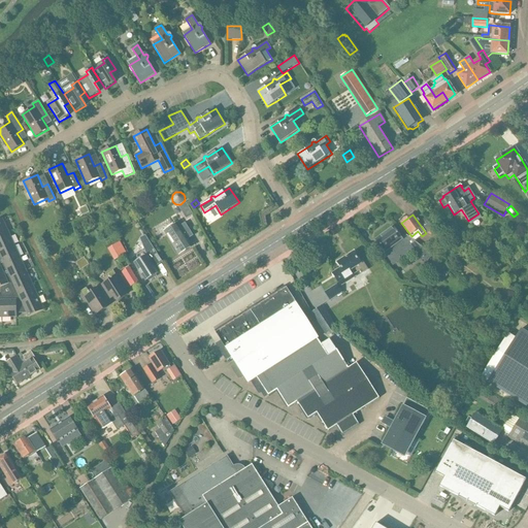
[(0,318),(17,318),(17,312),(26,312),(29,318),(44,310),(2,219),(0,220),(0,288),(1,288),(1,297),(0,296),(0,318)]
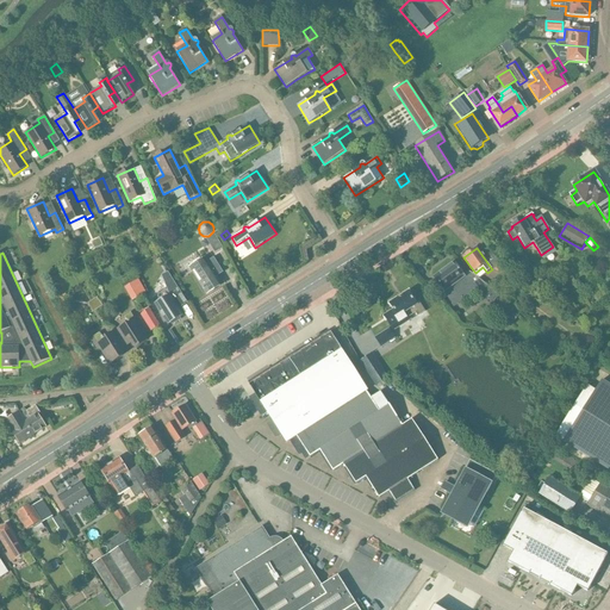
[(192,271),(206,294),(222,285),(216,277),(223,273),(213,259),(207,262),(207,261),(192,271)]
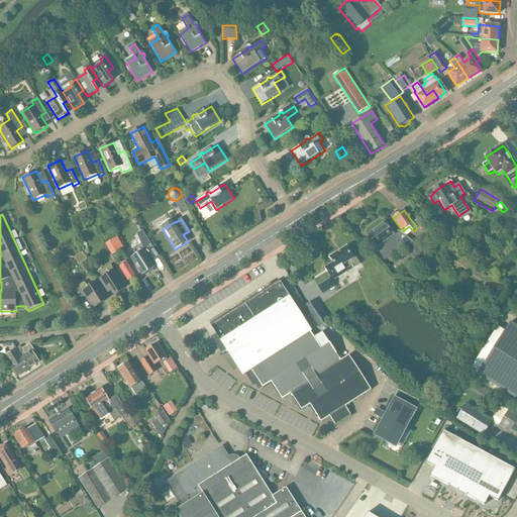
[(377,228),(368,235),(374,243),(377,248),(386,260),(395,252),(405,245),(406,248),(413,243),(414,242),(406,236),(400,232),(398,231),(396,232),(396,233),(394,234),(385,223),(377,228)]
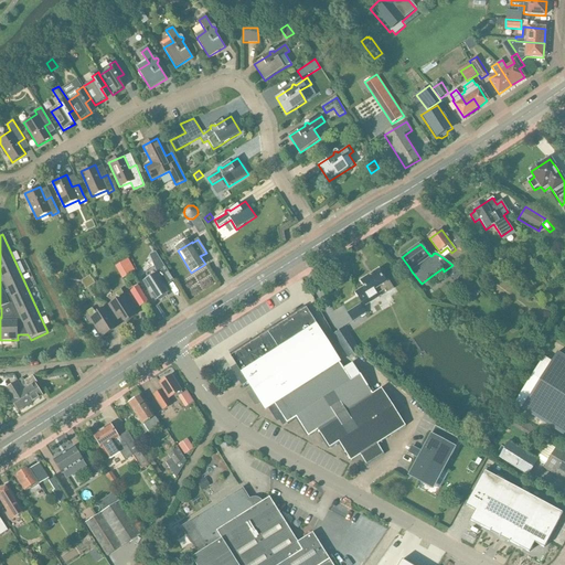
[(472,262),(477,255),(462,244),(458,251),(472,262)]
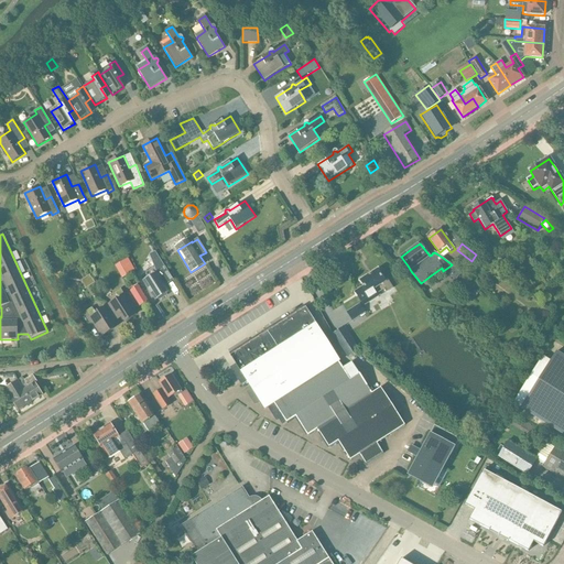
[(143,247),(132,251),(138,264),(149,259),(143,247)]
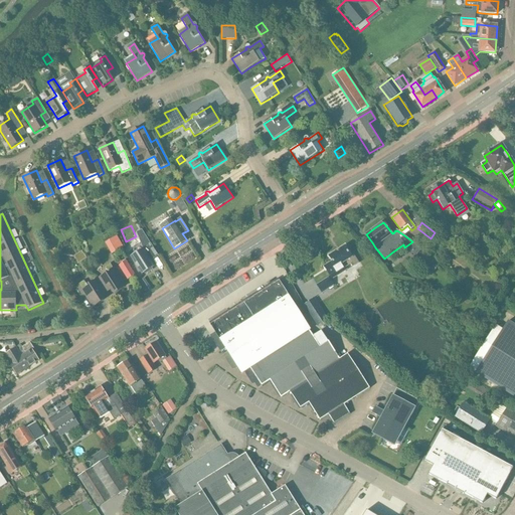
[(145,235),(139,238),(141,243),(148,240),(145,235)]
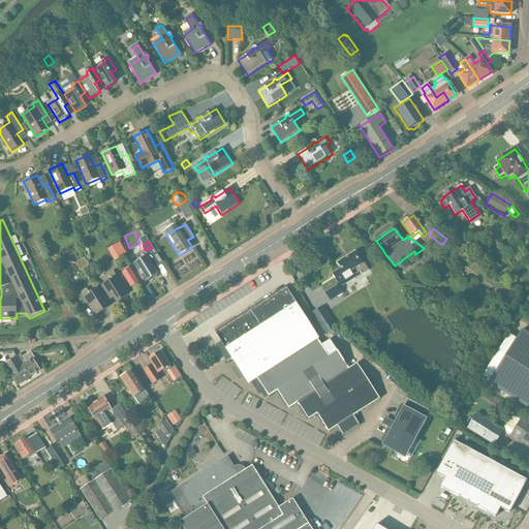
[(120,243),(107,249),(115,261),(126,254),(120,243)]
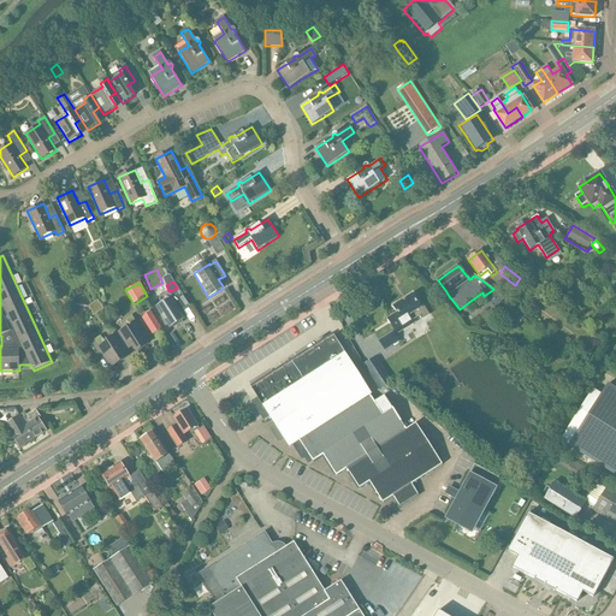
[(181,292),(158,307),(170,326),(172,325),(175,327),(182,323),(181,320),(183,319),(179,313),(177,309),(187,303),(181,292)]
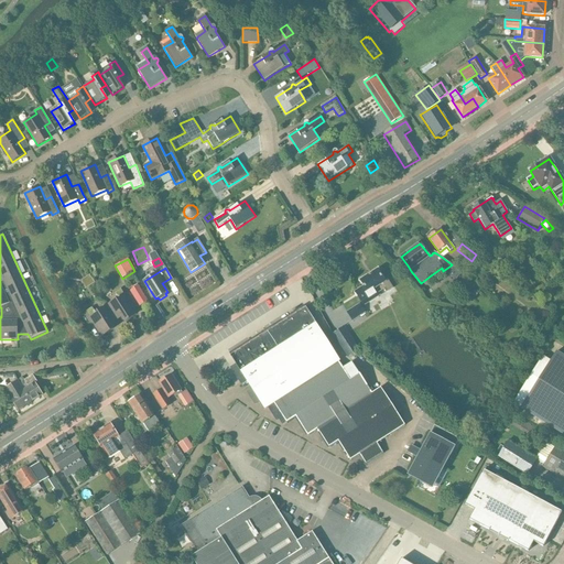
[(378,294),(384,290),(387,292),(392,289),(388,280),(386,282),(378,270),(360,281),(364,288),(355,293),(364,305),(379,295),(378,294)]
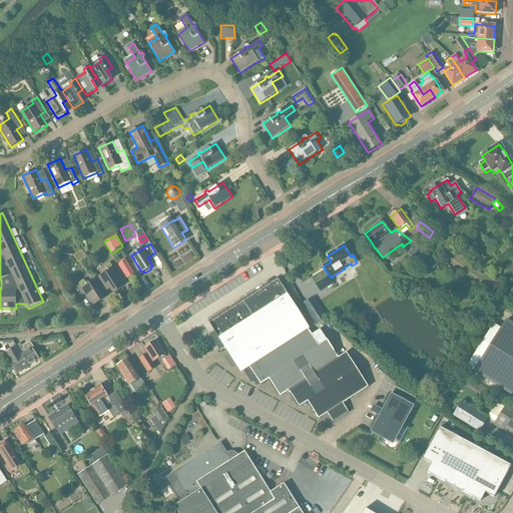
[(438,265),(422,251),(416,260),(432,273),(438,265)]
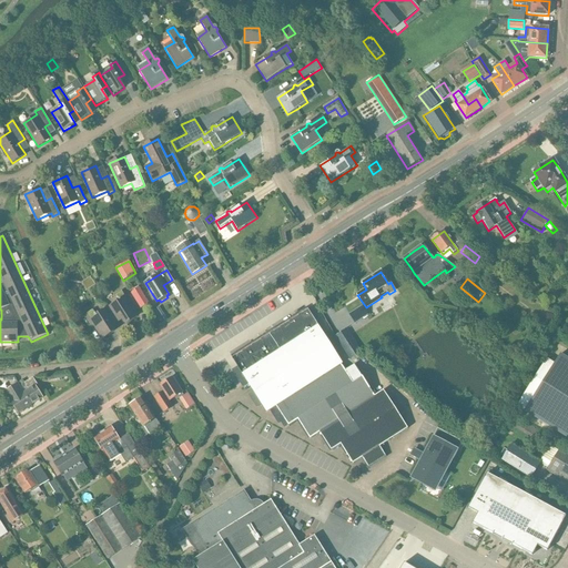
[(139,287),(130,293),(140,308),(149,303),(139,287)]
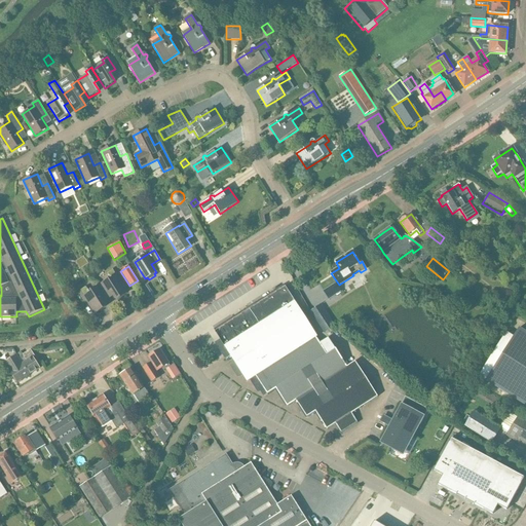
[(101,286),(109,299),(114,296),(116,300),(127,293),(119,280),(121,278),(115,269),(108,274),(111,279),(101,286)]
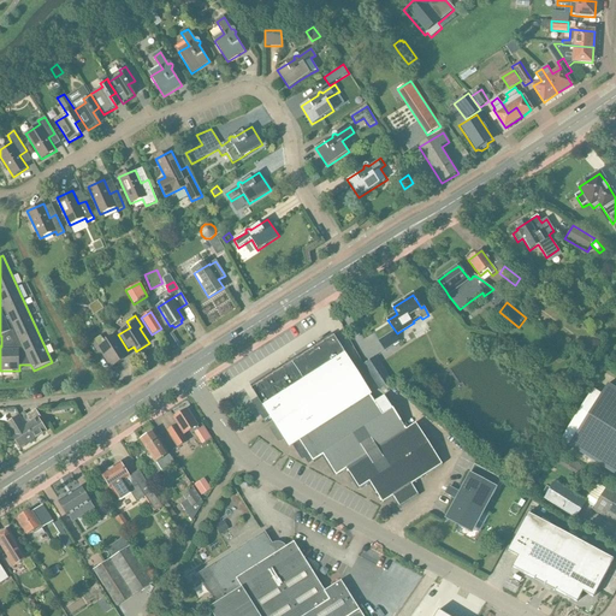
[(398,342),(394,333),(380,342),(386,350),(394,345),(395,348),(400,344),(398,342)]
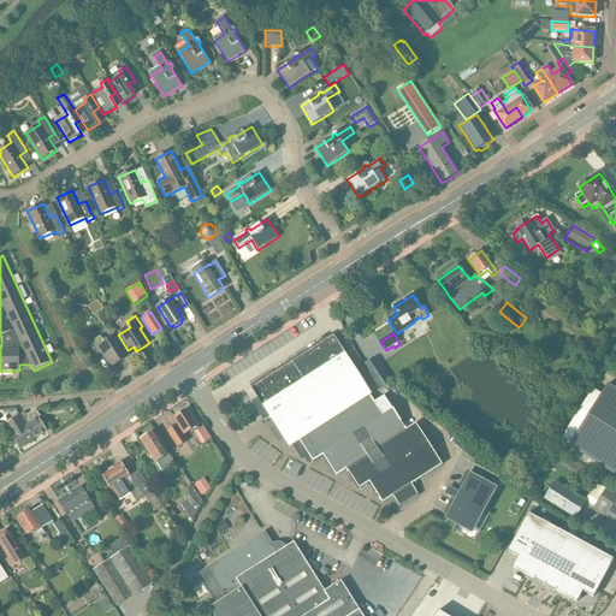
[(120,354),(128,350),(118,335),(105,343),(100,336),(92,342),(99,354),(101,353),(111,367),(124,359),(120,354)]
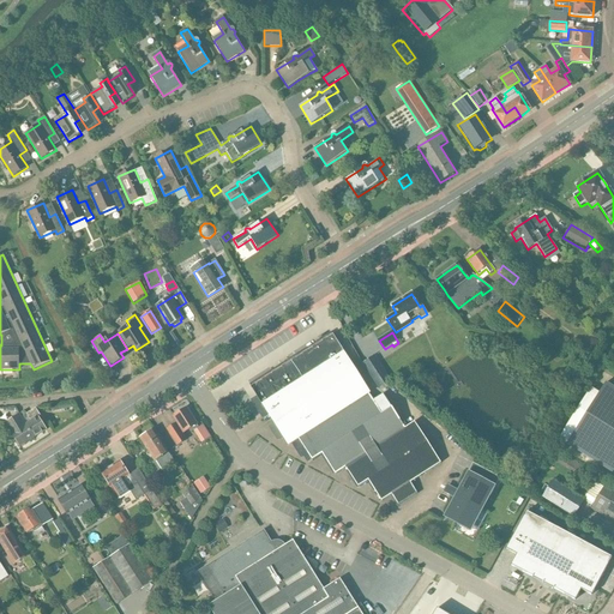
[(339,347),(338,344),(332,335),(331,335),(307,351),(344,409),(368,393),(369,393),(339,347)]
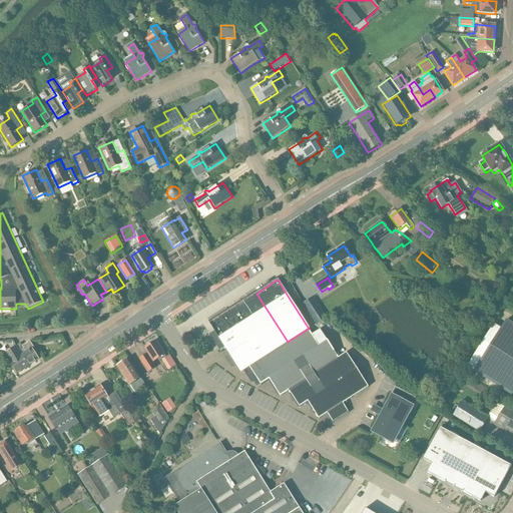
[(502,286),(494,283),(491,291),(499,294),(502,286)]
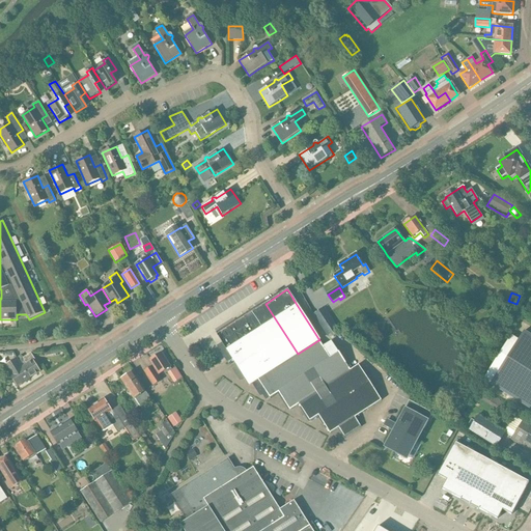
[(75,300),(71,303),(79,316),(84,313),(75,300)]
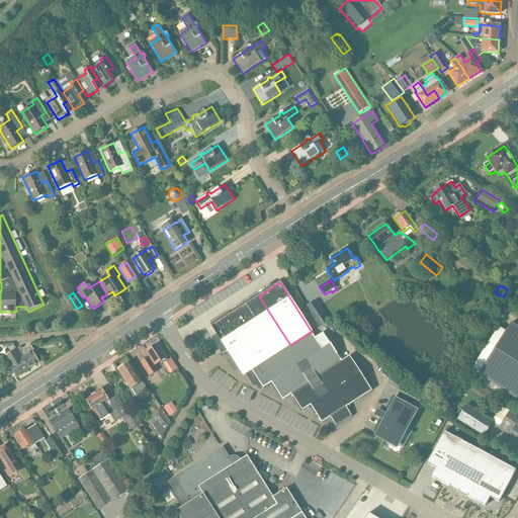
[(259,296),(237,311),(268,359),(290,345),(259,296)]
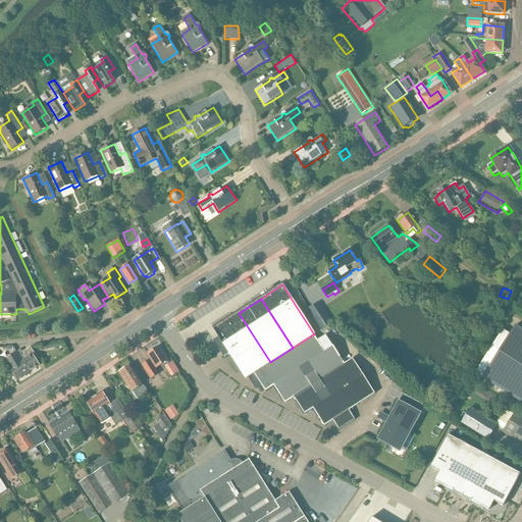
[(322,330),(332,324),(319,303),(309,309),(322,330)]
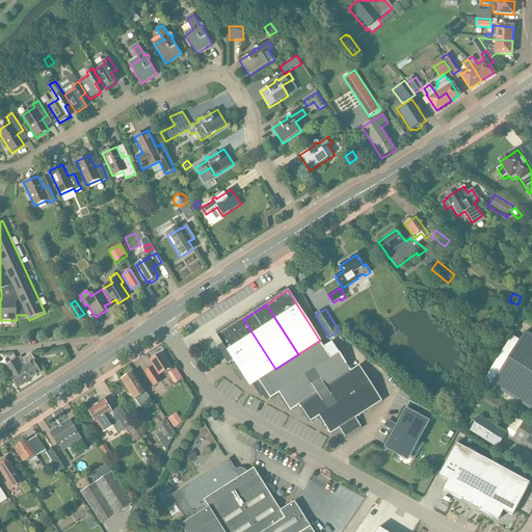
[(249,386),(254,383),(275,369),(243,319),(218,335),(217,335),(223,345),(219,347),(219,346),(218,347),(229,363),(233,360),(238,368),(234,370),(241,381),(245,378),(249,386)]
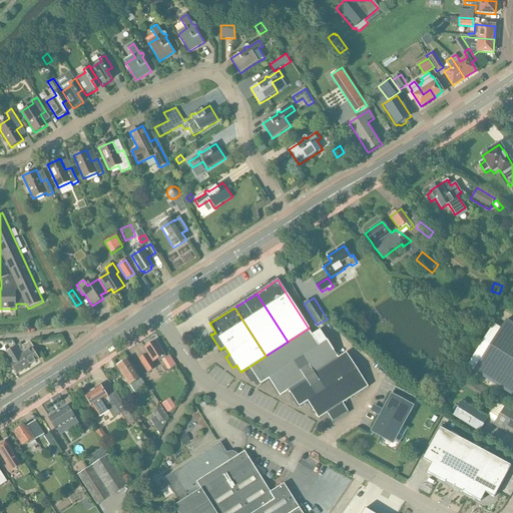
[(512,325),(506,321),(501,328),(494,324),(467,367),(512,396),(512,325)]
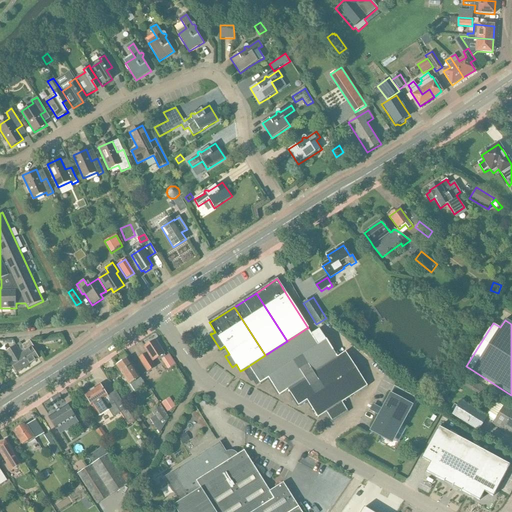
[(280,395),(288,390),(337,357),(319,329),(311,335),(307,328),(287,341),(265,355),(244,369),(252,382),(254,381),(257,385),(260,383),(260,384),(269,378),(280,395)]
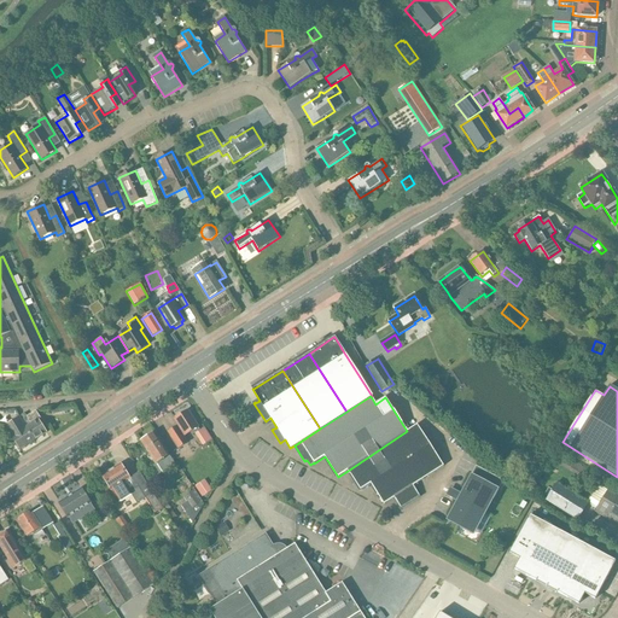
[(25,414),(18,418),(34,441),(46,433),(39,420),(41,419),(36,412),(27,417),(25,414)]
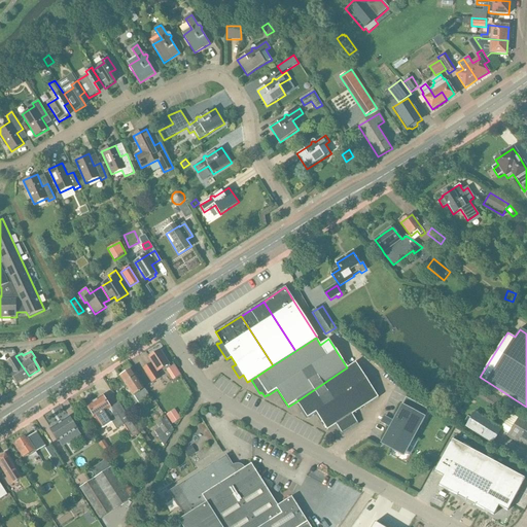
[(149,358),(152,363),(143,369),(152,383),(162,377),(160,374),(170,367),(160,351),(149,358)]
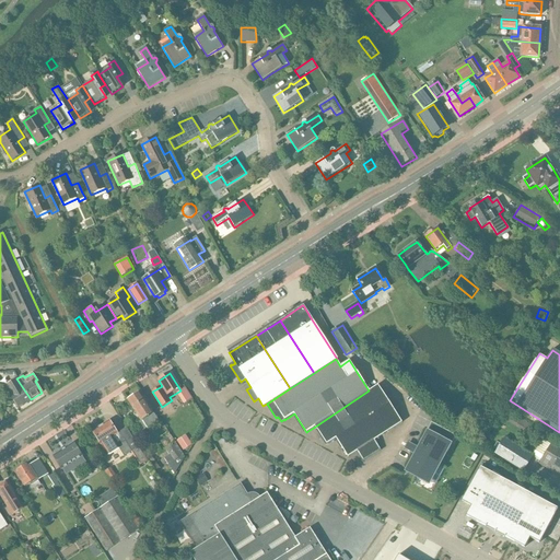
[(18,408),(31,399),(16,378),(15,378),(9,382),(3,385),(7,391),(18,408)]
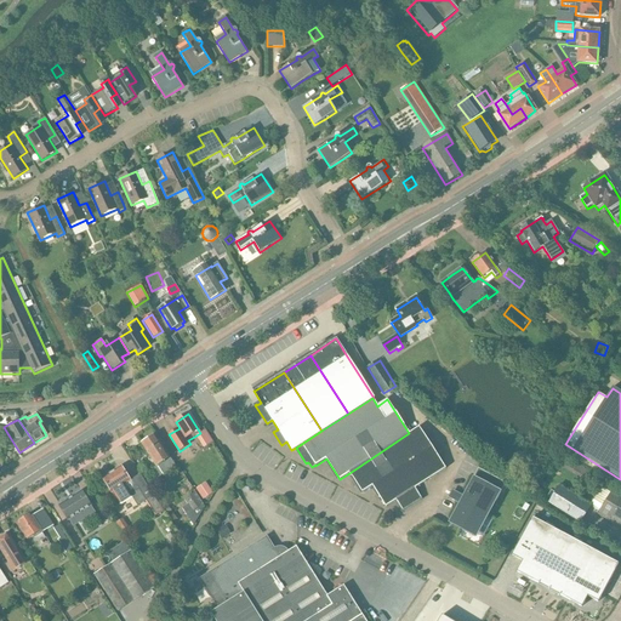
[(403,511),(422,499),(415,488),(445,468),(419,427),(409,433),(349,473),(363,494),(372,486),(386,507),(396,500),(403,511)]
